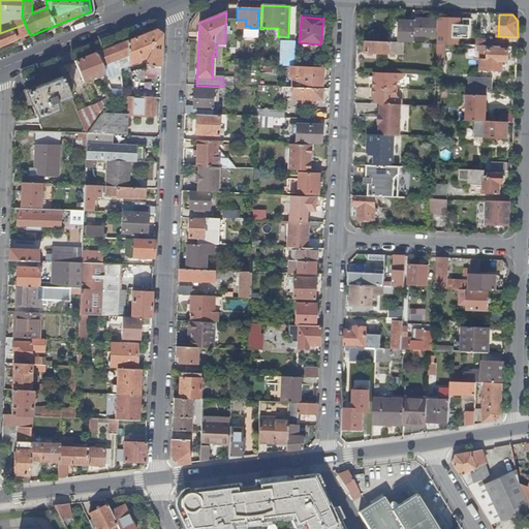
[(440,18),(439,44),(444,44),(471,45),(471,20),(440,18)]
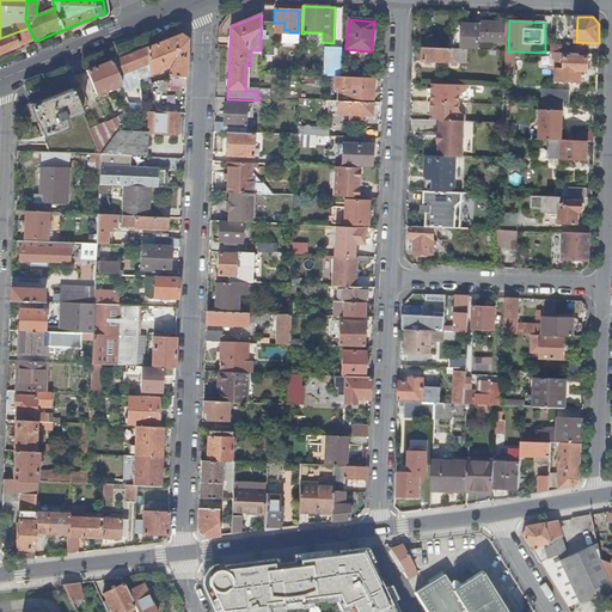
[(463,49),(467,49),(478,50),(478,48),(494,49),(494,42),(506,42),(507,23),(479,22),(479,25),(464,24),(463,49)]
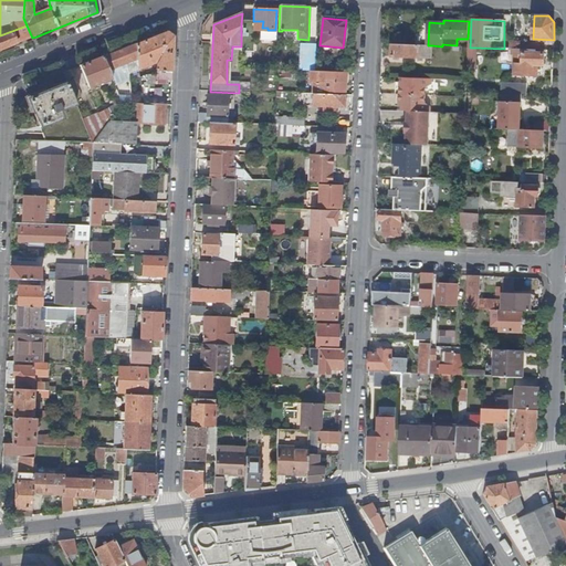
[(0,50),(21,42),(32,38),(27,25),(0,35),(0,50)]
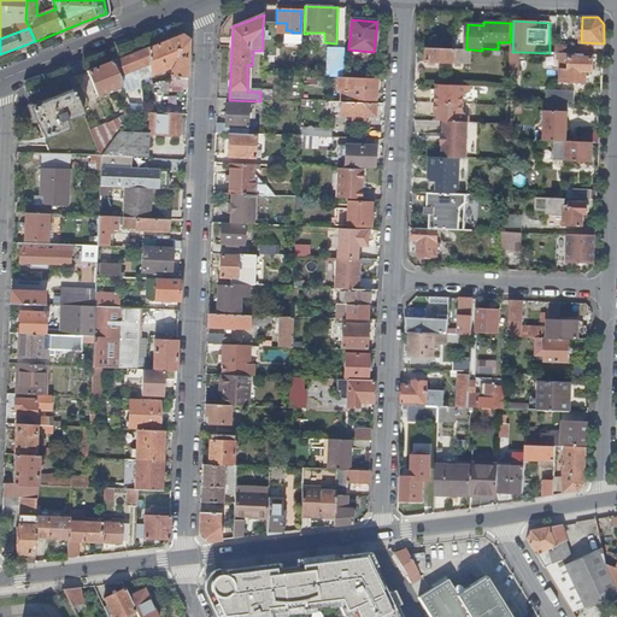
[(166,40),(148,47),(151,76),(170,68),(170,78),(176,78),(176,80),(177,80),(177,78),(188,78),(189,40),(182,34),(166,40)]
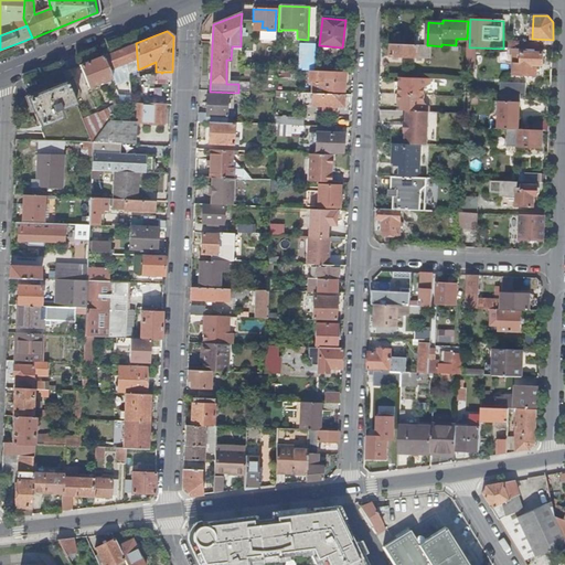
[(136,43),(103,56),(112,80),(115,88),(132,82),(129,75),(138,72),(138,70),(136,43)]
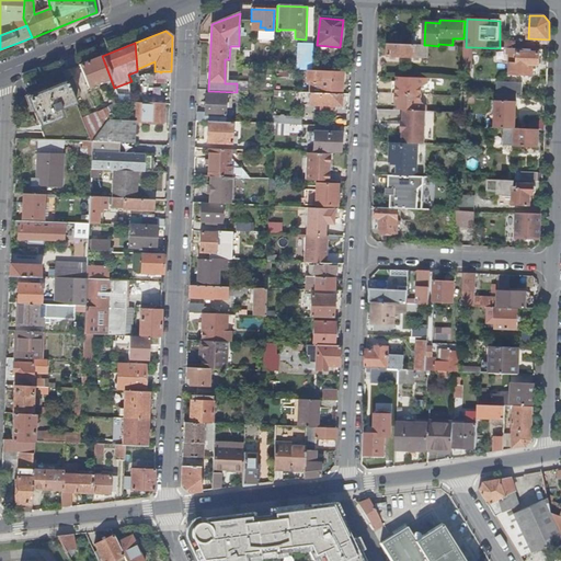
[(428,45),(424,45),(389,44),(389,47),(386,47),(386,55),(389,55),(389,56),(427,57),(428,45)]
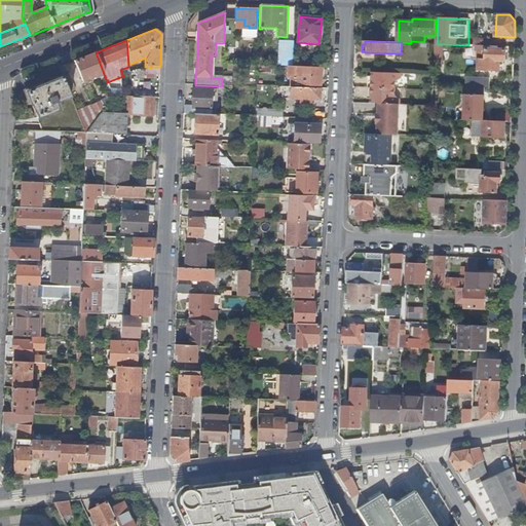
[(279,42),(278,66),(288,67),(292,67),(293,42),(279,42)]
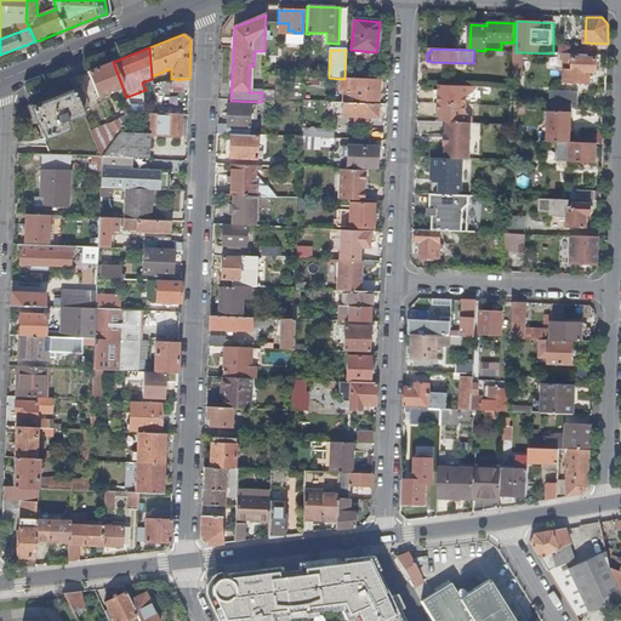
[(598,73),(599,56),(596,56),(569,55),(568,81),(568,83),(591,84),(591,73),(598,73)]
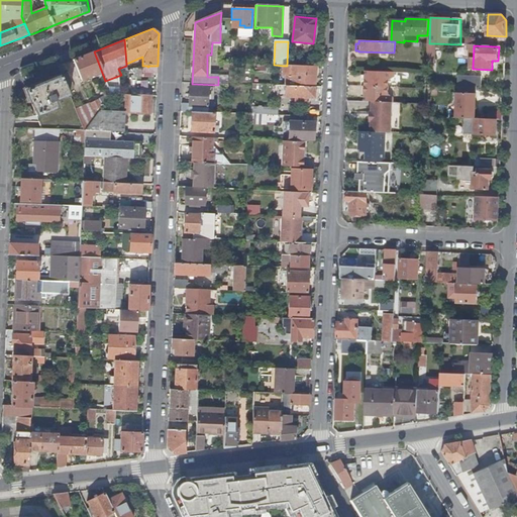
[(82,80),(102,73),(94,52),(76,60),(74,60),(82,80)]
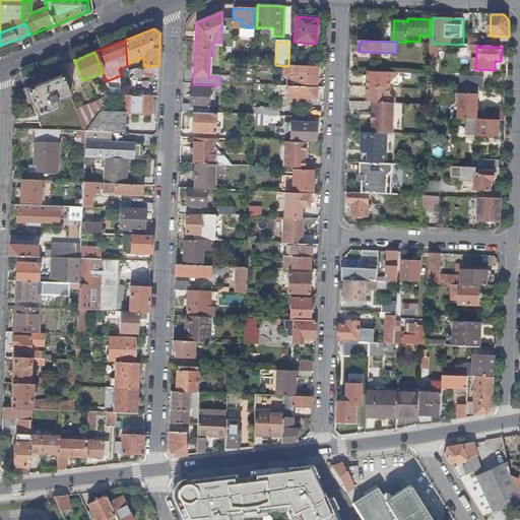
[(143,74),(157,74),(158,66),(149,66),(149,67),(148,67),(148,66),(143,66),(143,74)]
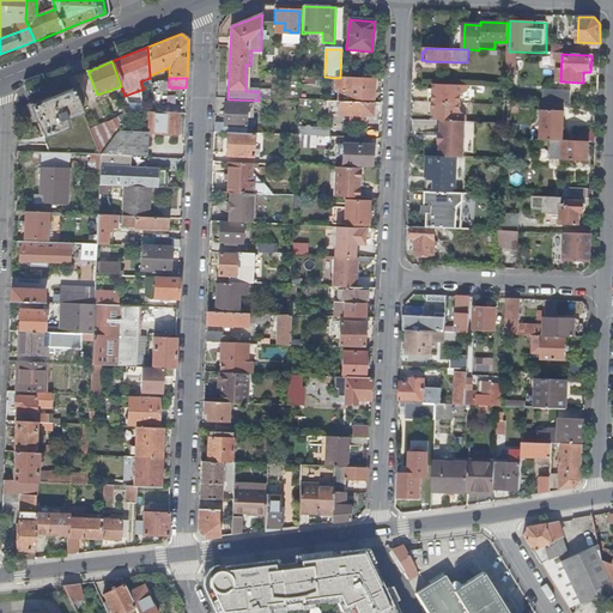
[(378,80),(377,79),(340,78),(335,78),(335,89),(340,89),(339,101),(343,101),(341,102),(372,103),(374,91),(377,91),(377,90),(378,80)]
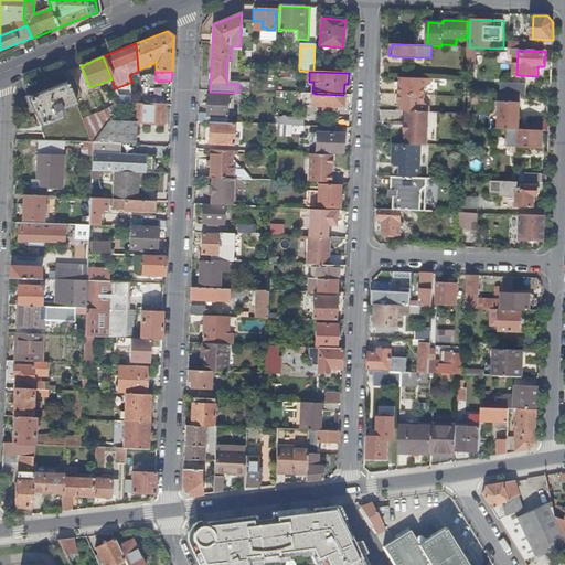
[(155,73),(145,74),(146,83),(155,82),(155,73)]
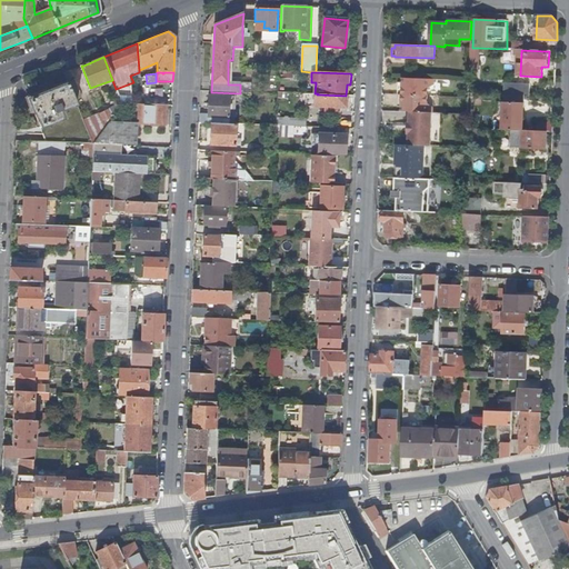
[(435,79),(402,78),(402,82),(402,87),(399,87),(398,102),(401,102),(401,107),(401,111),(410,111),(432,112),(433,112),(433,107),(428,103),(429,88),(435,85),(435,79)]
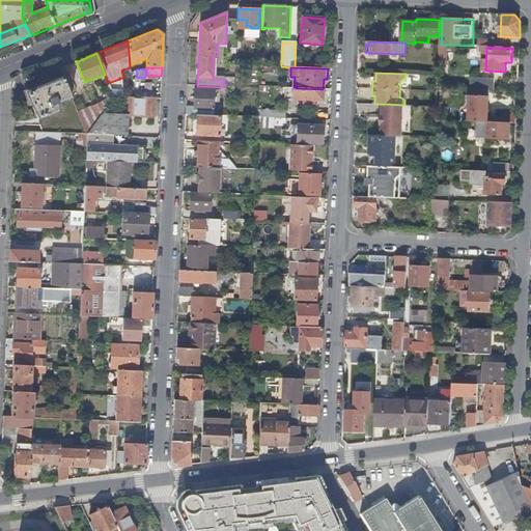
[(471,88),(490,89),(495,89),(495,79),(470,77),(469,88),(471,88)]
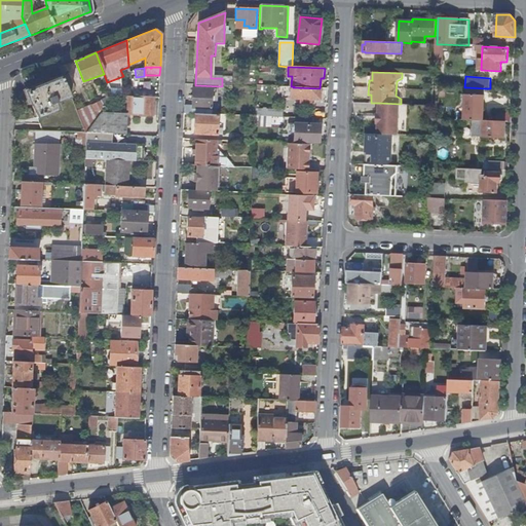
[(57,103),(72,97),(64,77),(44,84),(26,91),(31,105),(32,105),(35,111),(36,111),(39,118),(60,110),(57,103)]
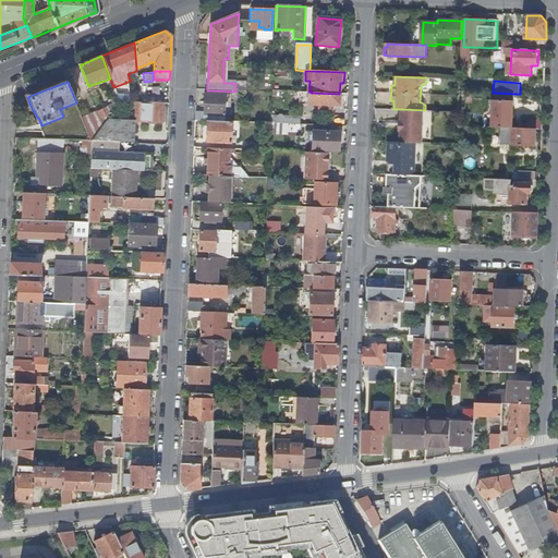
[(159,99),(159,83),(142,83),(142,100),(159,99)]
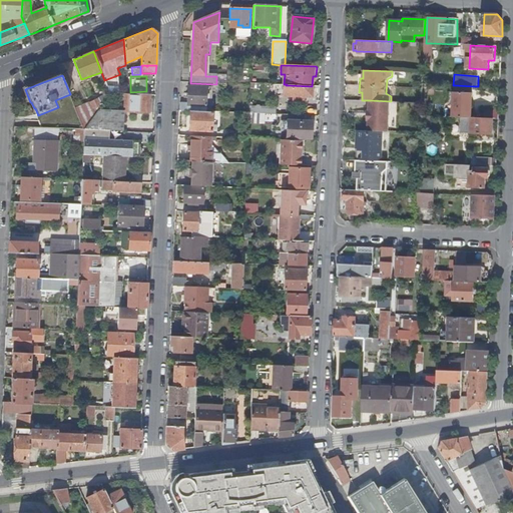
[(286,85),(284,85),(284,97),(293,97),(293,101),(303,102),(303,98),(313,98),(313,86),(312,86),(286,85)]
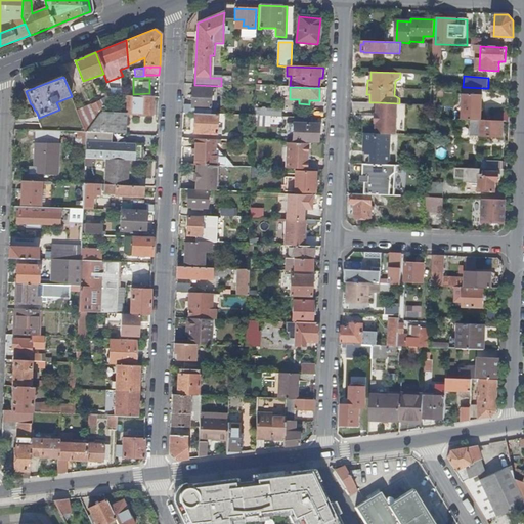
[(465,87),(464,94),(483,95),(483,88),(465,87)]
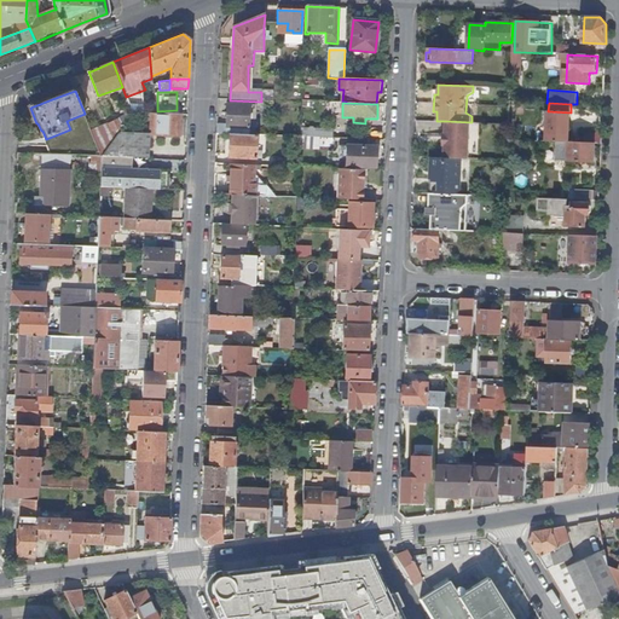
[(226,125),(217,125),(217,134),(230,134),(248,136),(248,105),(226,104),(226,125)]
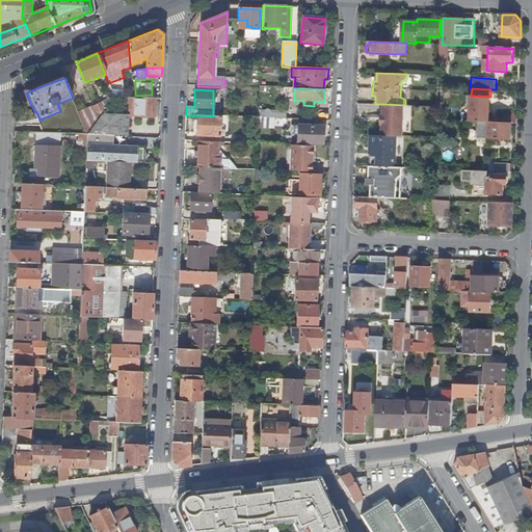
[(471,96),(470,122),(480,122),(489,123),(490,97),(471,96)]
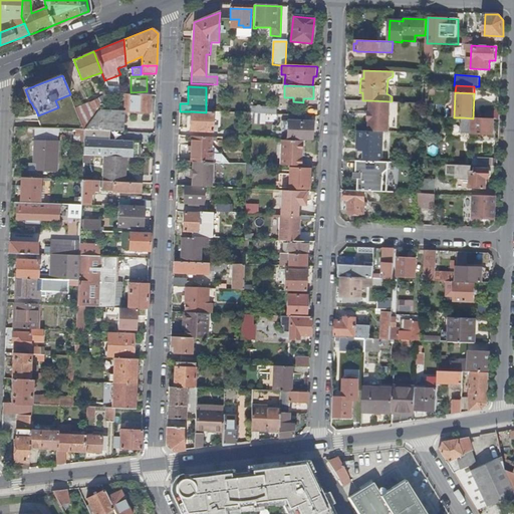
[(149,113),(150,95),(131,94),(130,107),(123,106),(123,112),(149,113)]
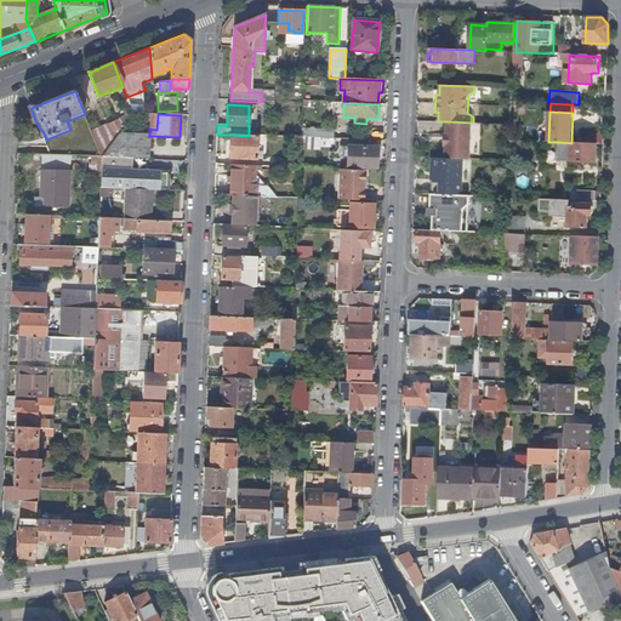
[(92,134),(102,158),(118,135),(127,121),(127,120),(92,134)]
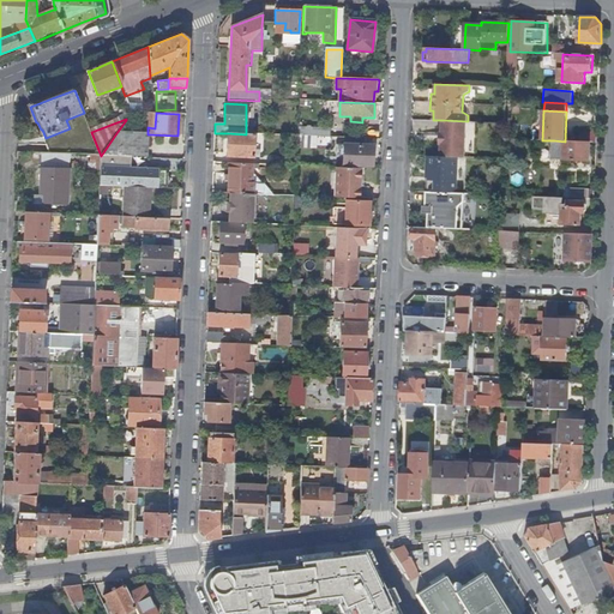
[(441,145),(441,157),(458,157),(465,158),(467,121),(443,120),(443,133),(440,133),(440,145),(441,145)]
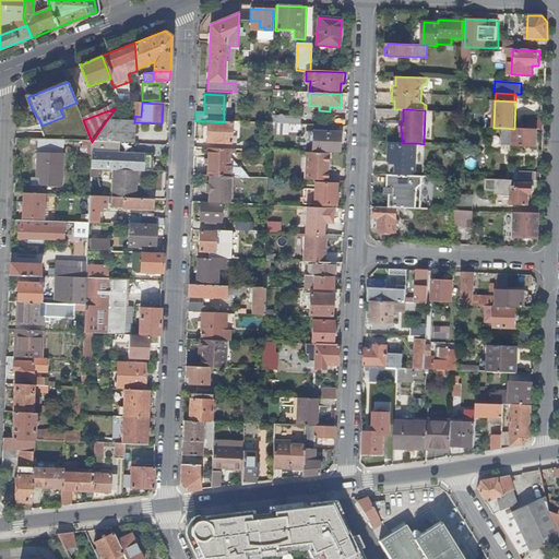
[(537,129),(543,130),(544,121),(528,120),(528,129),(537,129)]
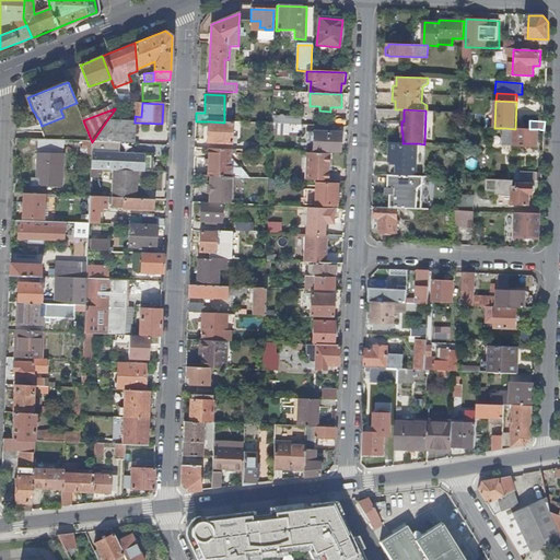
[(106,121),(92,142),(119,143),(135,143),(135,123),(106,121)]
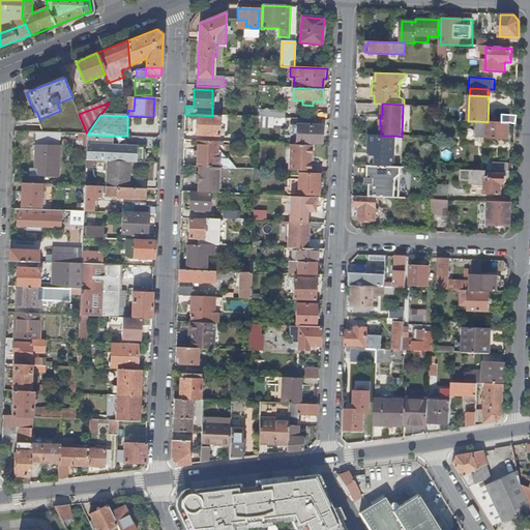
[(219,116),(212,116),(197,115),(196,136),(224,136),(225,128),(222,128),(223,116),(219,116)]
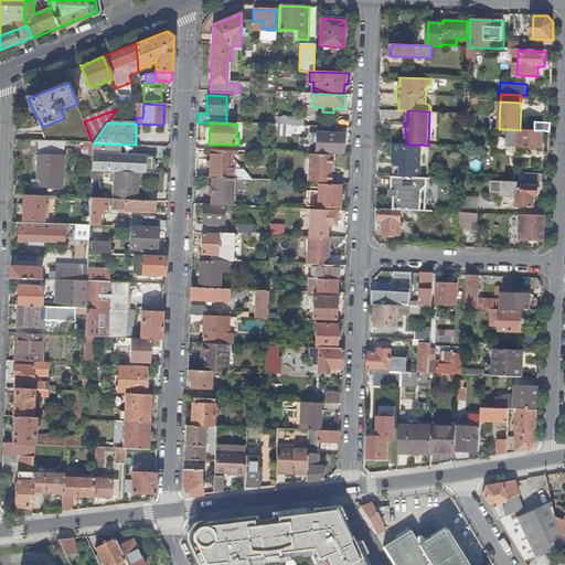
[(534,130),(520,130),(510,129),(509,147),(543,148),(543,130),(534,130)]
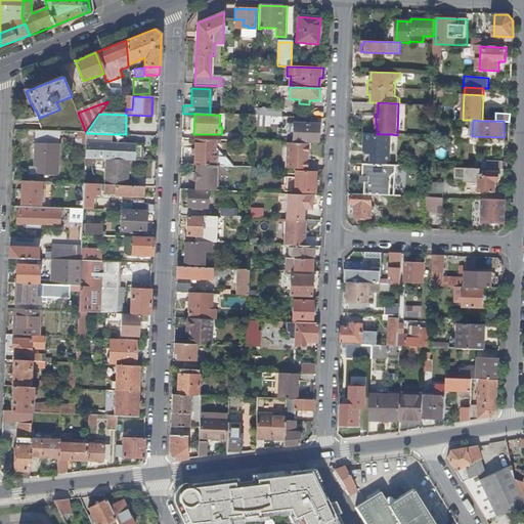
[(293,124),(293,142),(318,143),(319,125),(293,124)]
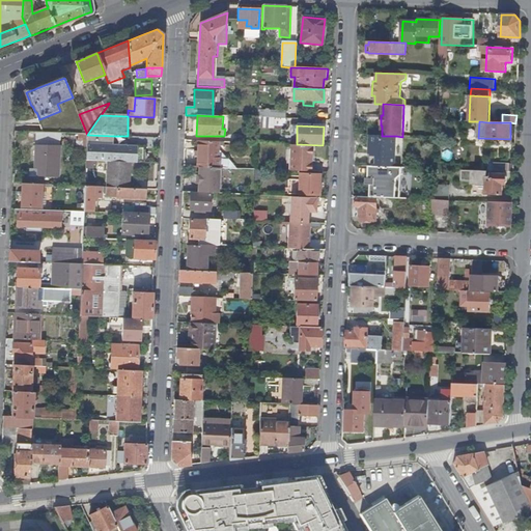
[(62,134),(36,133),(35,145),(34,176),(37,176),(60,177),(62,134)]
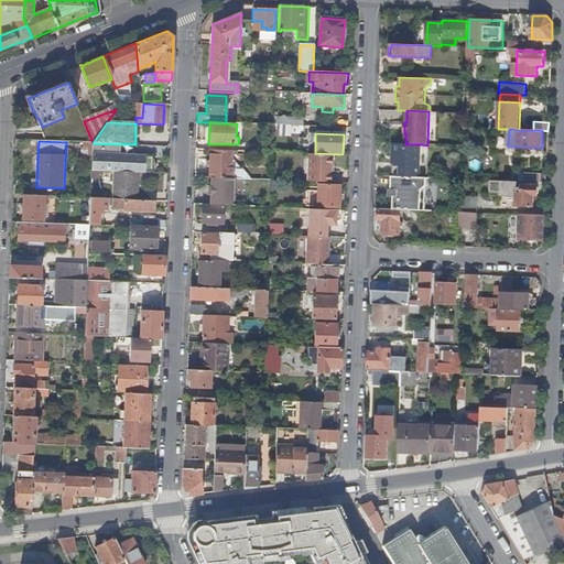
[(83,156),(91,156),(93,143),(83,142),(83,156)]
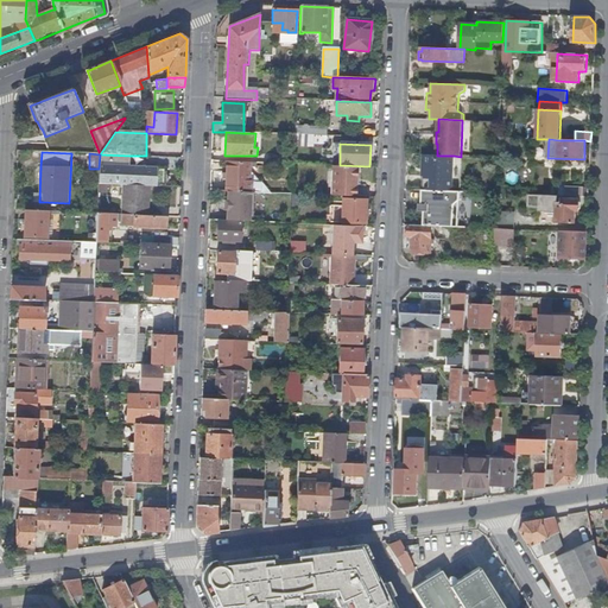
[(100,154),(99,169),(99,183),(107,183),(124,184),(150,185),(165,187),(165,182),(168,179),(165,175),(165,169),(130,168),(130,156),(100,154)]
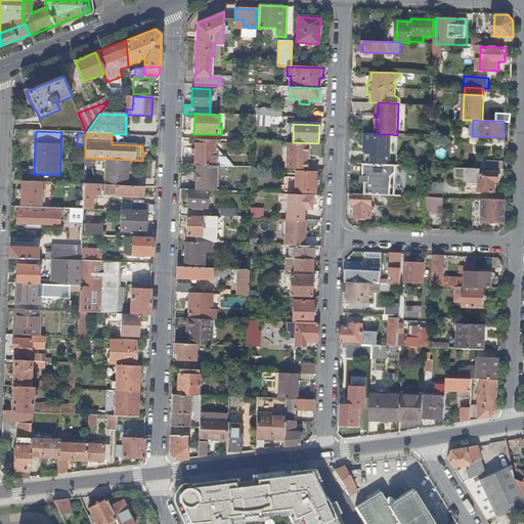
[(238,133),(237,141),(253,142),(254,133),(238,133)]
